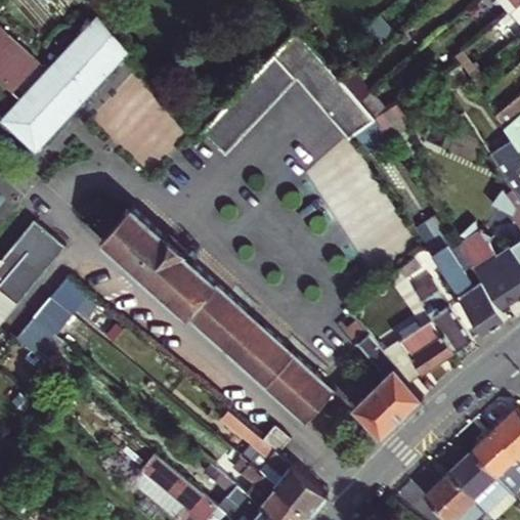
[(35,154),(128,51),(98,15),(0,121),(35,154)]
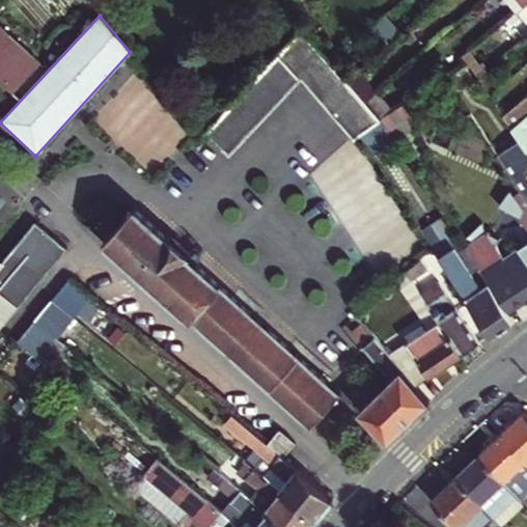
[(395,40),(380,22),(369,30),(386,49),(395,40)]
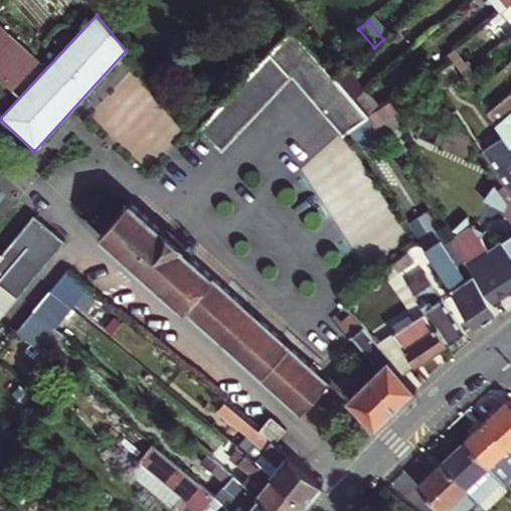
[(0,80),(13,93),(38,63),(0,27),(0,80)]
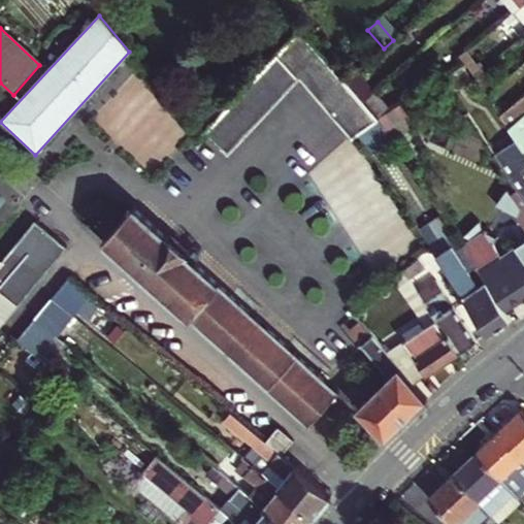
[(304,77),(356,138),(357,137),(378,122),(363,104),(344,82),(299,30),(281,50),(304,77)]
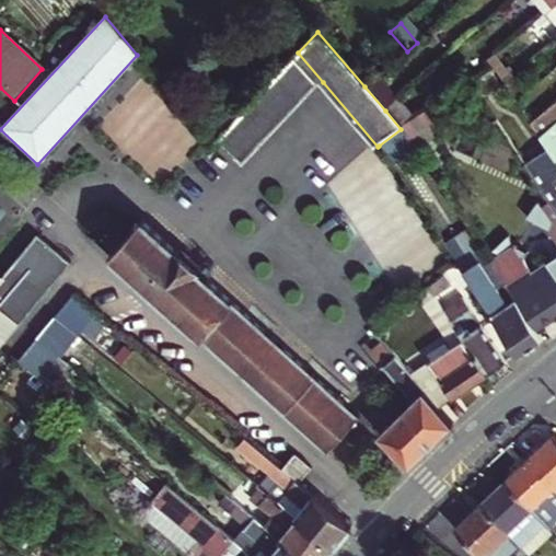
[(212,145),(240,169),(323,82),(298,53),(297,54),(212,145)]
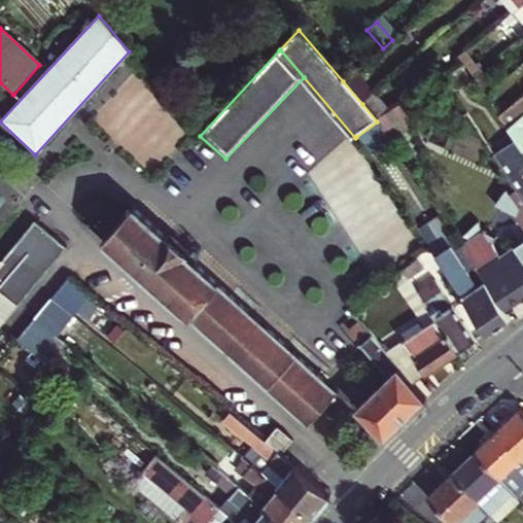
[(459,59),(465,68),(474,62),(466,51),(459,59)]
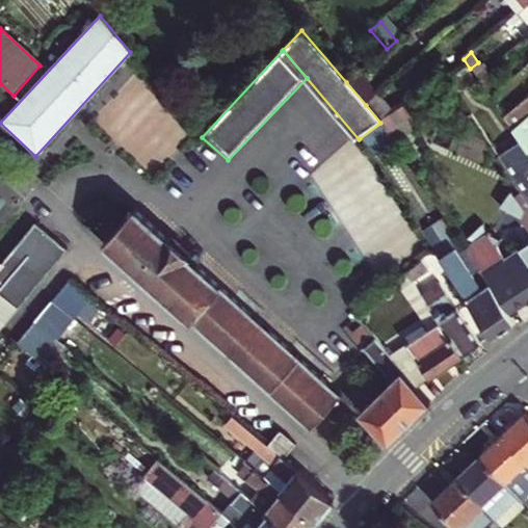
[(377,96),(358,73),(346,82),(366,105),(377,96)]
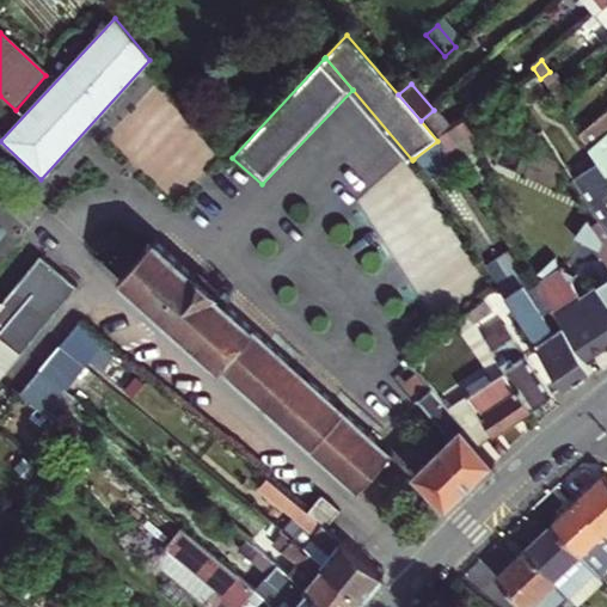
[(571,105),(557,85),(549,92),(562,112),(571,105)]
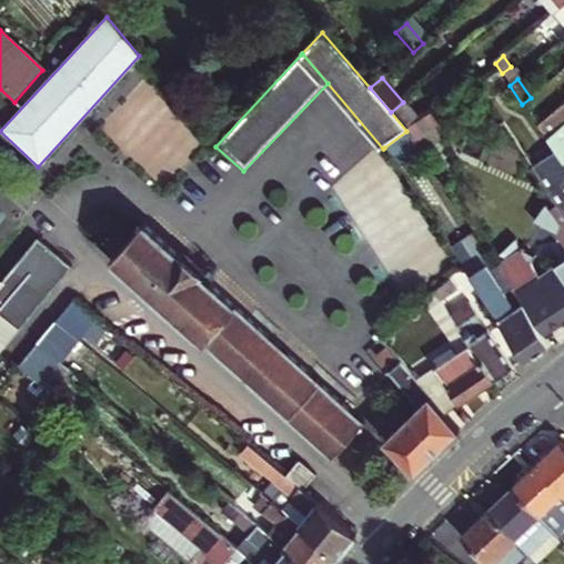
[(391,112),(406,131),(419,121),(403,102),(391,112)]
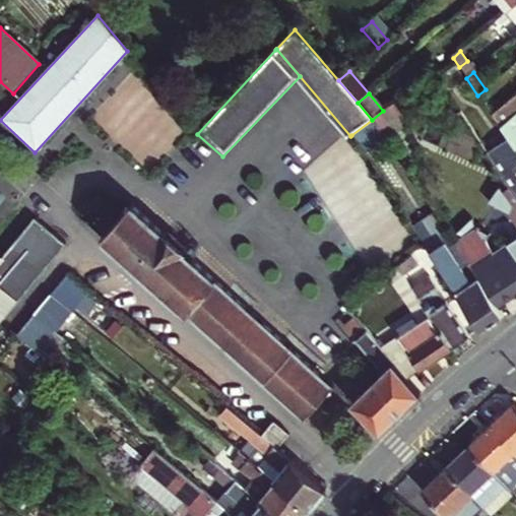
[(142,95),(113,123),(124,134),(113,144),(140,174),(181,135),(142,95)]
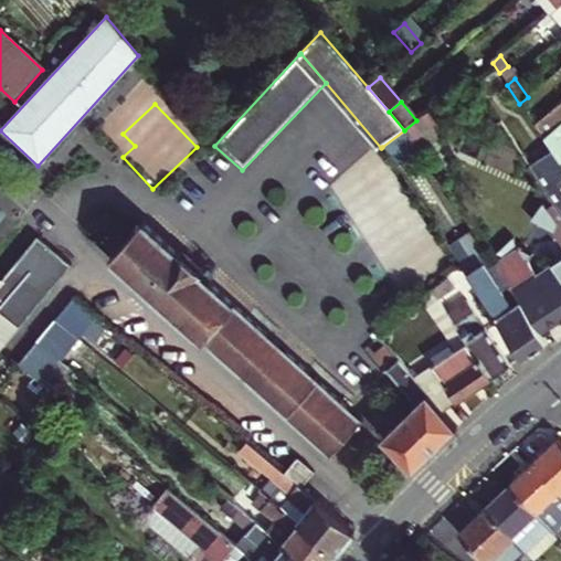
[(560,106),(536,128),(552,152),(560,165),(560,163),(560,106)]
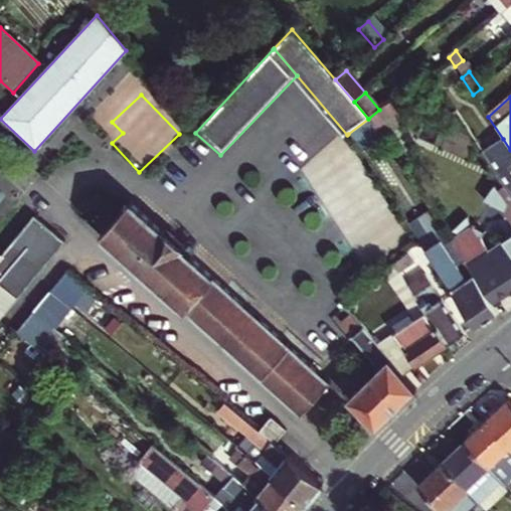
[(435,128),(414,142),(444,187),(465,173),(435,128)]
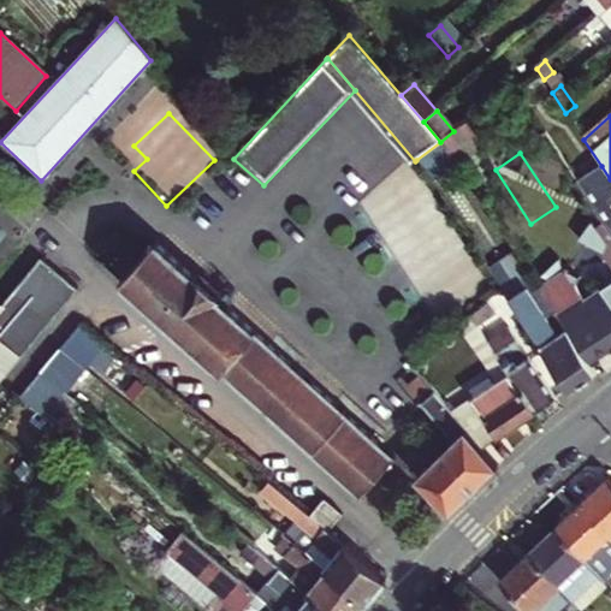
[(610,179),(601,166),(576,183),(606,227),(610,235),(610,179)]
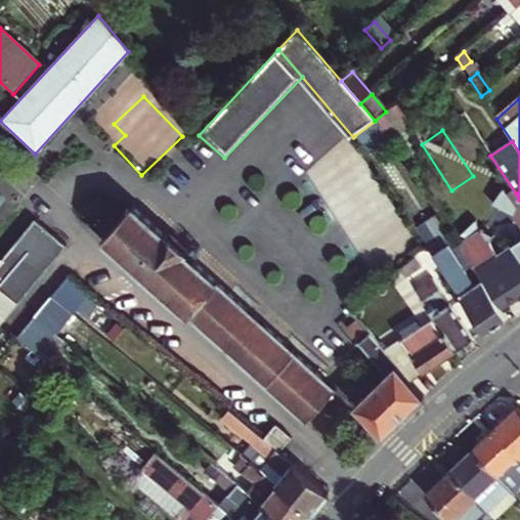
[(519,200),(516,193),(508,199),(515,210),(511,213),(519,226),(519,242),(495,258),(505,272),(519,295),(519,200)]
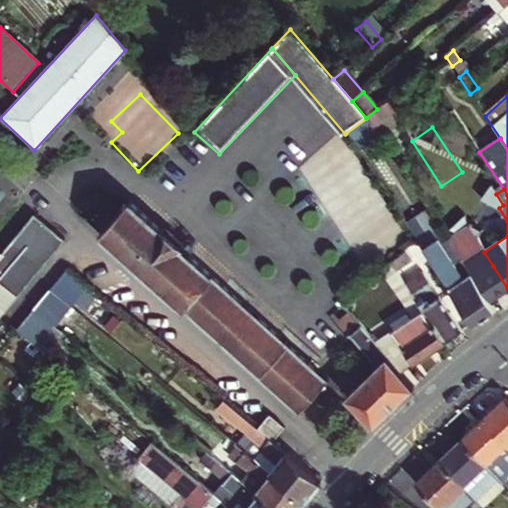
[(492,197),(499,208),(503,205),(496,194),(492,197)]
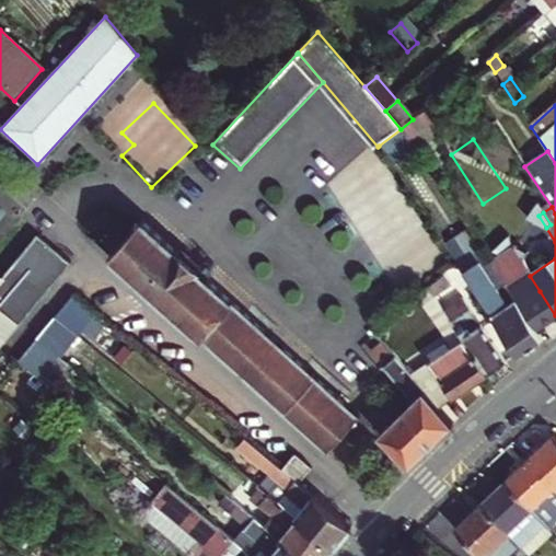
[(111,257),(327,453),(359,417),(142,221),(111,257)]
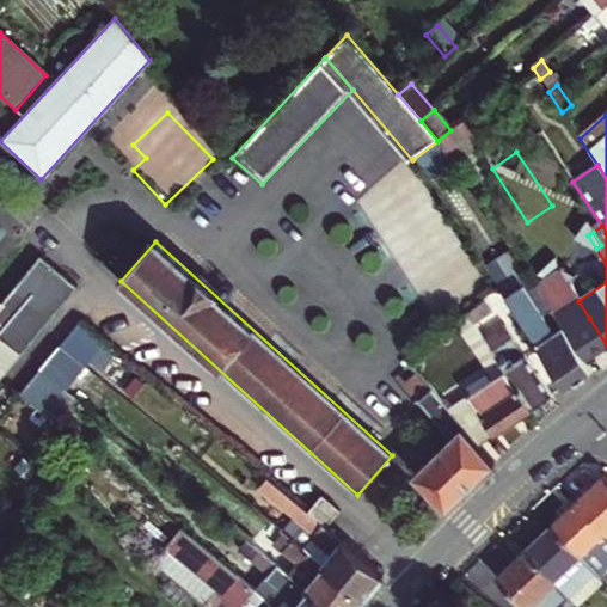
[(563,290),(569,286),(545,250),(539,255),(563,290)]
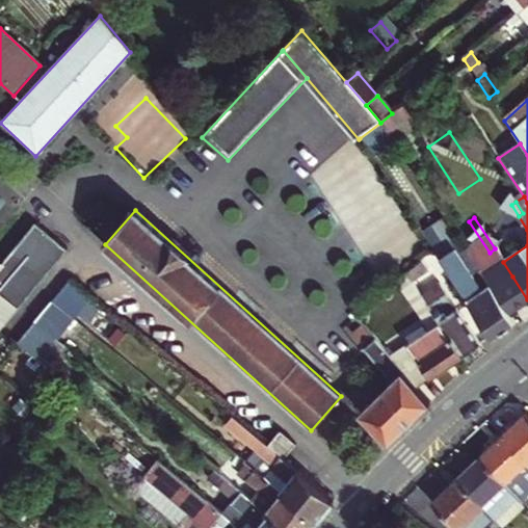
[(0,294),(16,308),(62,252),(30,223),(0,260),(0,294)]
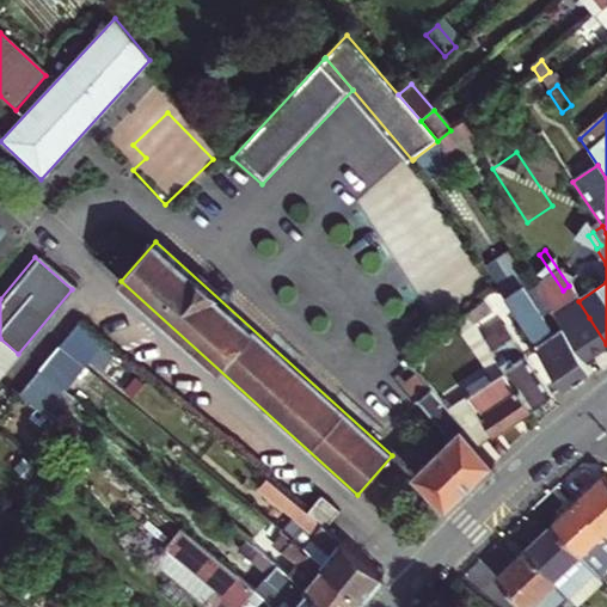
[(534,288),(589,372),(606,360),(606,344),(589,318),(578,325),(565,306),(547,280),(534,288)]
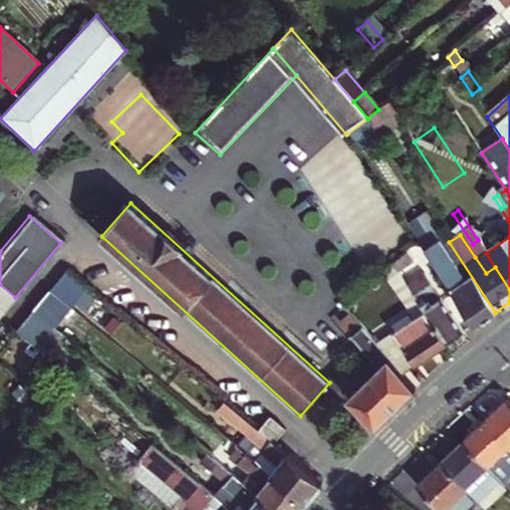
[(435,268),(473,327),(495,312),(449,242),(446,238),(425,253),(435,268)]
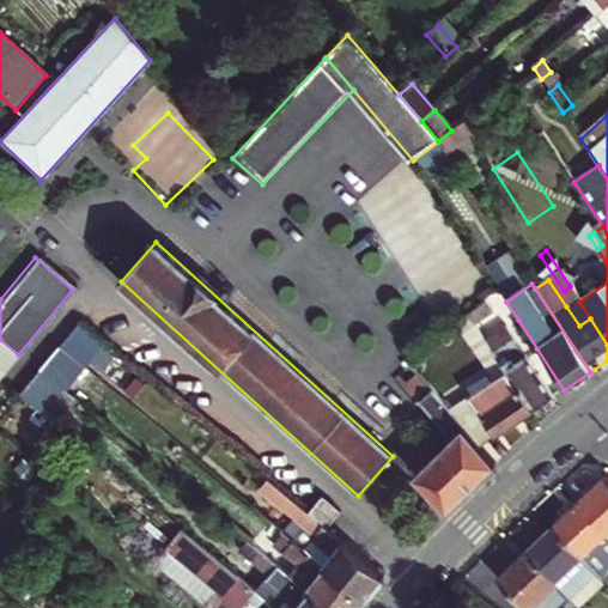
[(579,326),(590,318),(579,302),(577,298),(566,306),(579,326)]
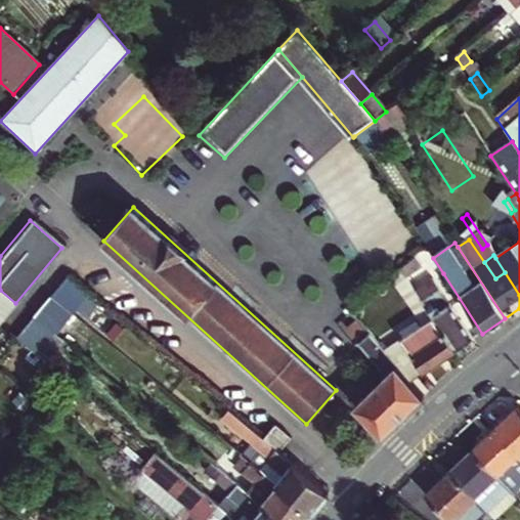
[(399,270),(404,278),(421,267),(414,257),(399,270)]
